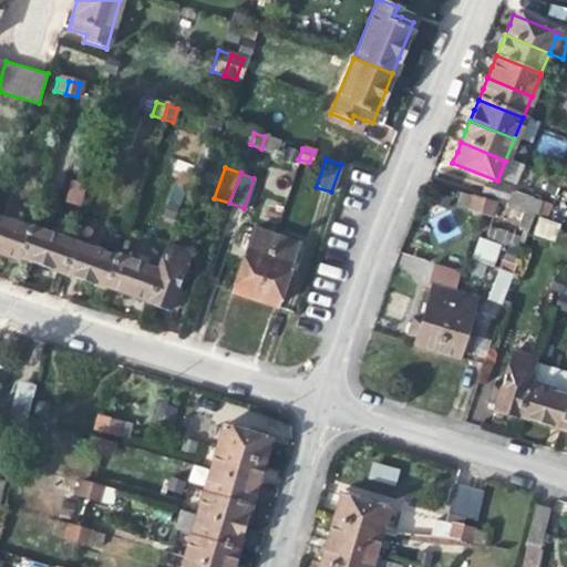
[(506,208),(514,210),(534,217),(536,218),(540,204),(511,195),(506,208)]
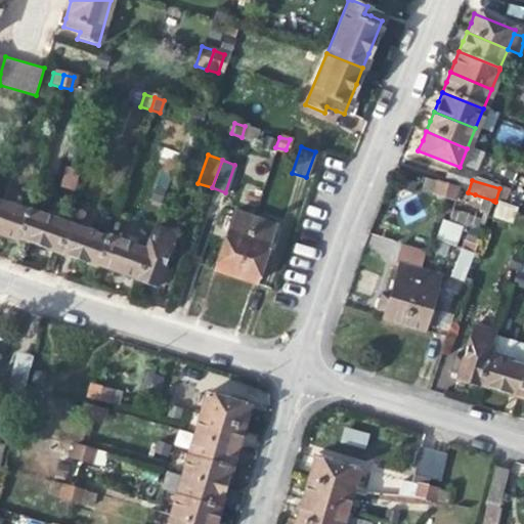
[(432,193),(441,197),(445,185),(435,182),(432,193)]
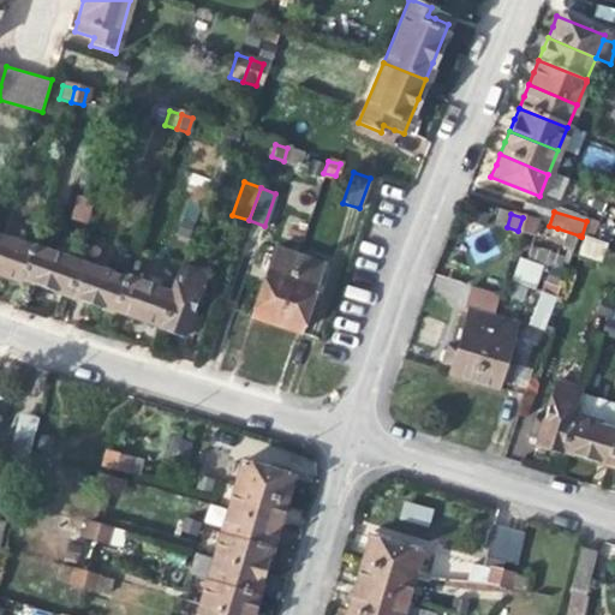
[(533,221),(523,218),(518,231),(530,234),(533,221)]
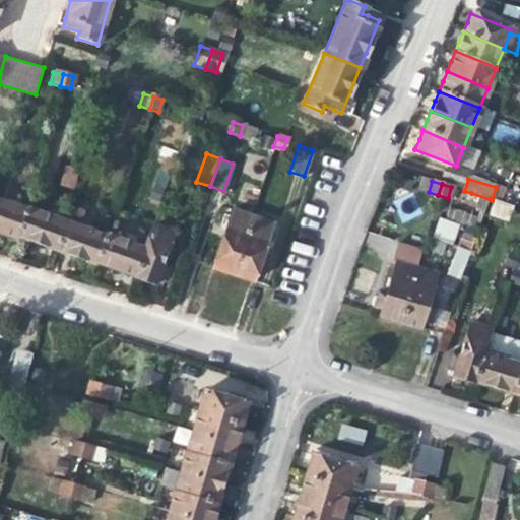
[(508,221),(513,205),(493,198),(488,214),(508,221)]
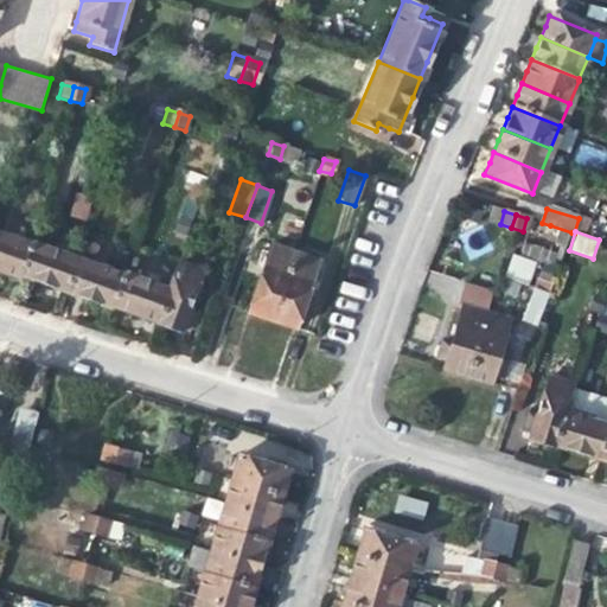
[(7,240),(0,237),(0,273),(0,274),(18,281),(20,276),(31,248),(7,238),(7,240)]
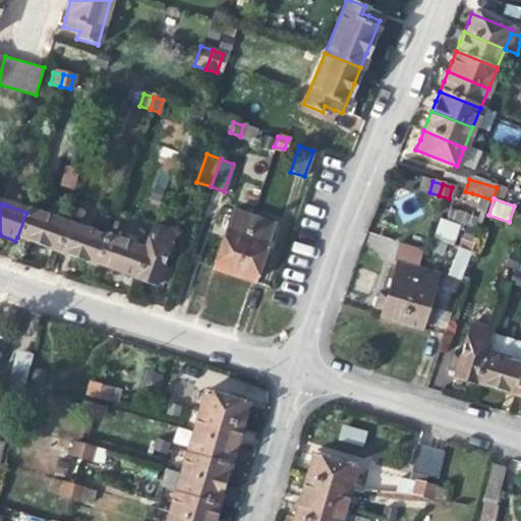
[(26,211),(26,213),(17,237),(34,243),(56,251),(64,227),(45,220),(46,218),(26,211)]
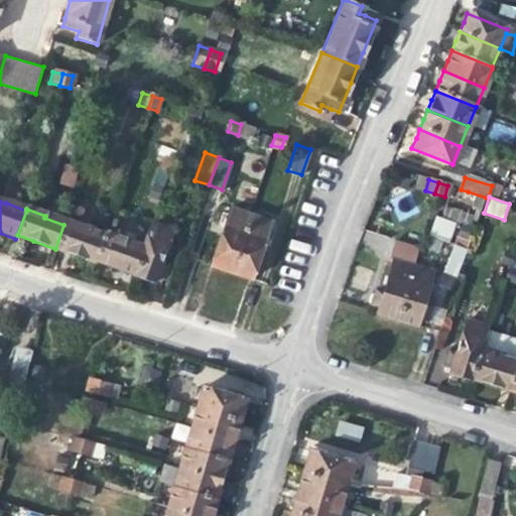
[(215,267),(229,272),(248,216),(229,210),(210,266),(215,267)]
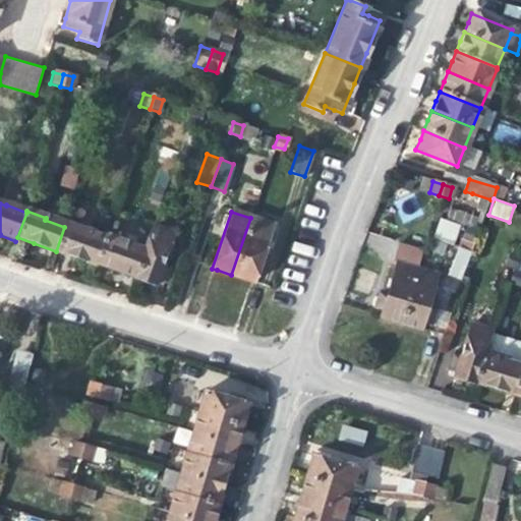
[(271,225),(250,218),(231,275),(251,282),(262,251),(271,225)]
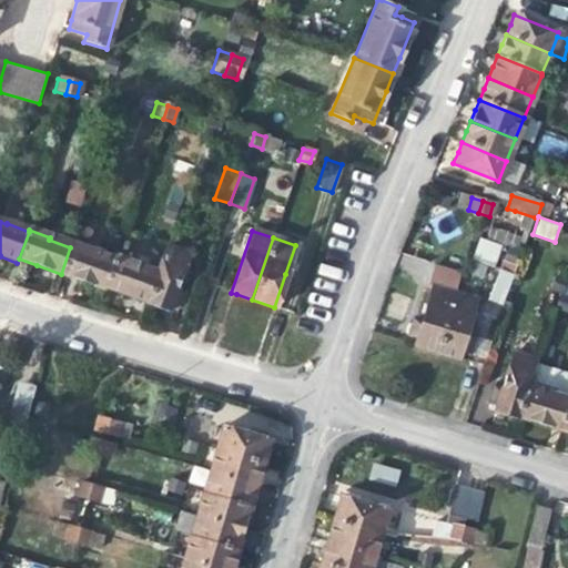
[(479,237),(473,259),(495,265),(501,245),(479,237)]
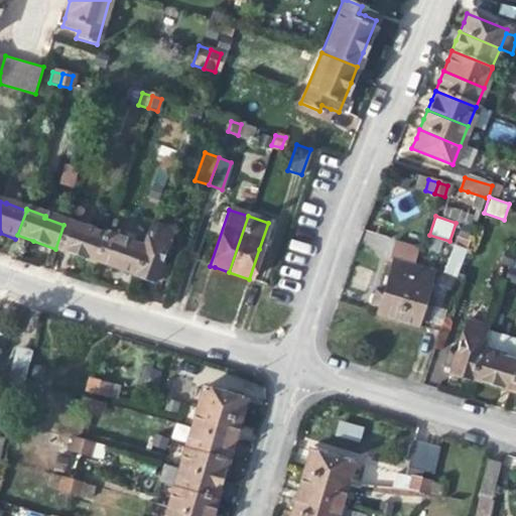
[(149,223),(139,250),(130,274),(130,277),(151,284),(154,275),(161,277),(167,264),(159,261),(170,231),(149,223)]
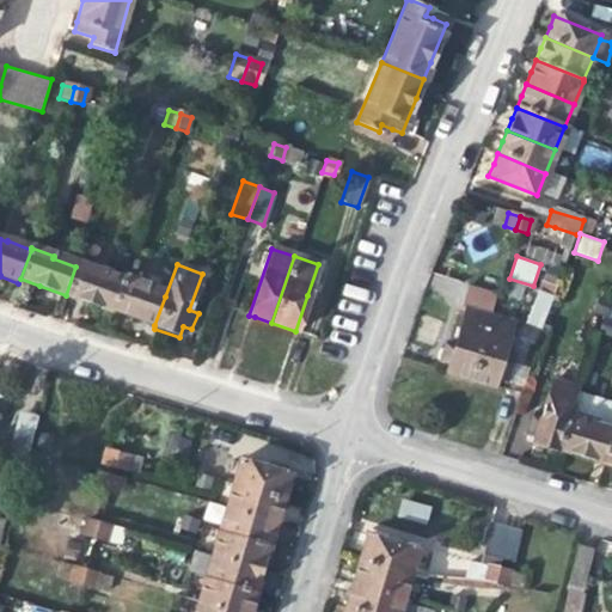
[(98,275),(75,267),(66,295),(86,303),(111,312),(112,310),(122,281),(99,273),(98,275)]
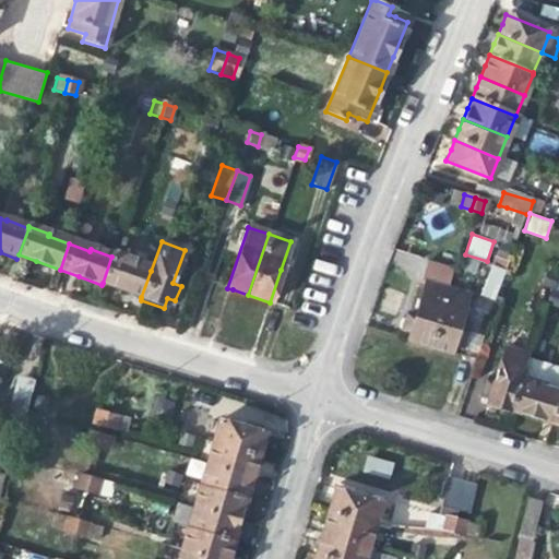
[(118,288),(141,297),(151,271),(131,264),(131,262),(113,254),(111,257),(103,283),(118,288)]
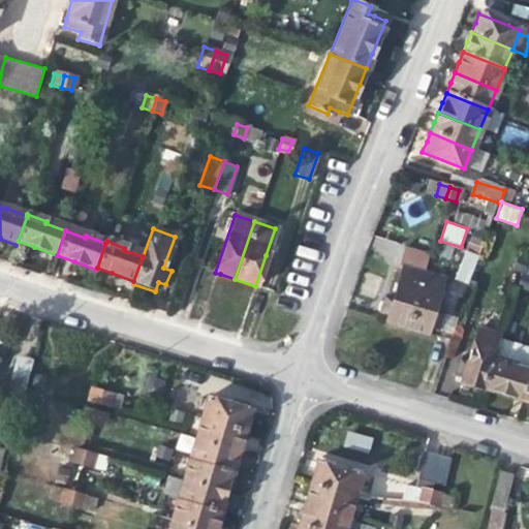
[(383,321),(403,329),(421,275),(419,275),(426,257),(401,249),(396,266),(401,268),(396,284),(391,301),(384,299),(379,312),(385,314),(383,321)]
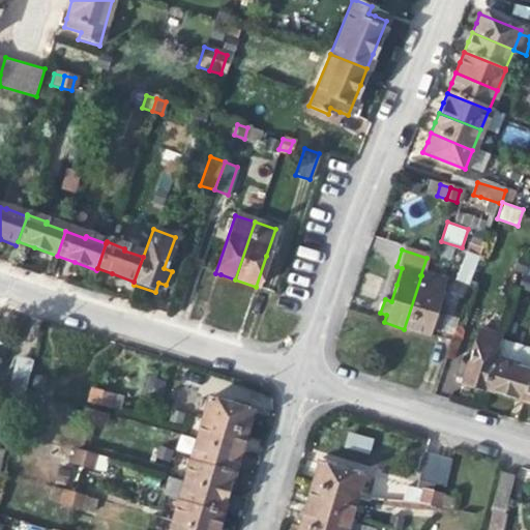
[(469,288),(478,261),(464,256),(454,283),(469,288)]
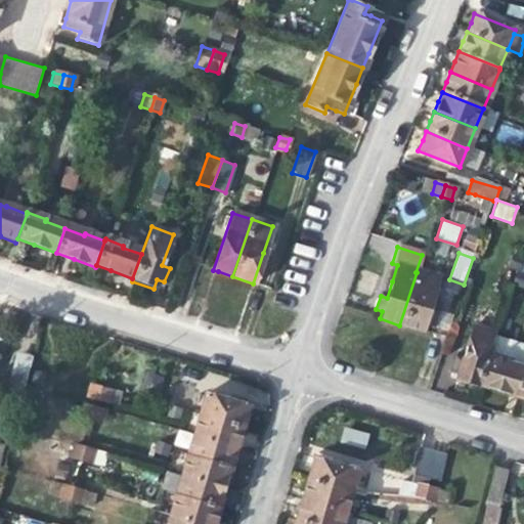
[(438,279),(417,272),(399,325),(413,330),(422,332),(423,325),(430,328),(435,313),(428,311),(438,279)]
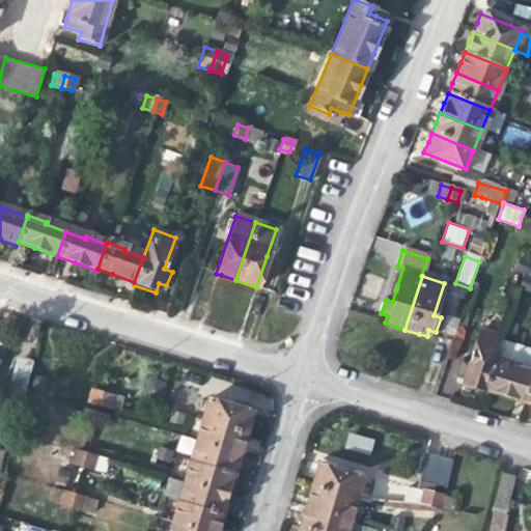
[(481,393),(482,390),(491,362),(499,339),(477,333),(467,363),(460,362),(455,376),(462,379),(460,382),(459,386),(481,393)]
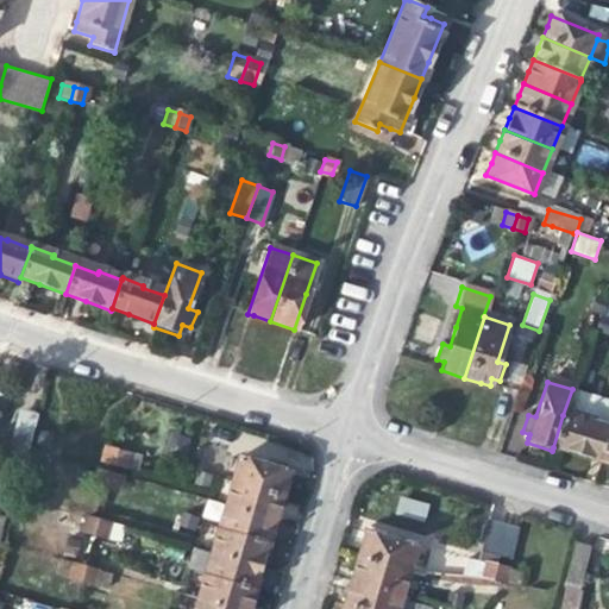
[(588,424),(563,415),(553,447),(576,453),(601,462),(608,434),(608,431),(588,425),(588,424)]
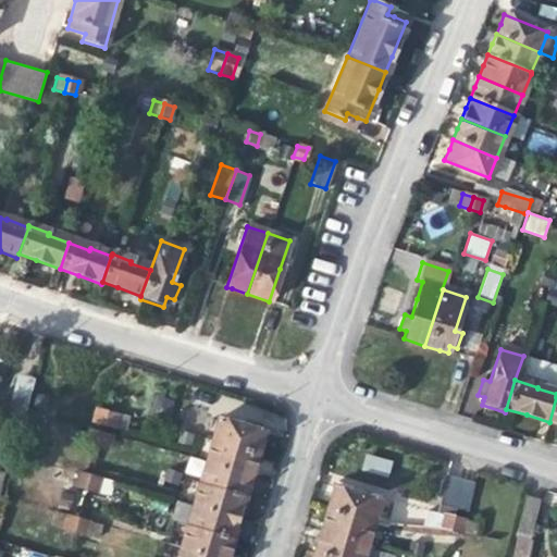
[(90,421),(102,424),(106,412),(94,409),(90,421)]
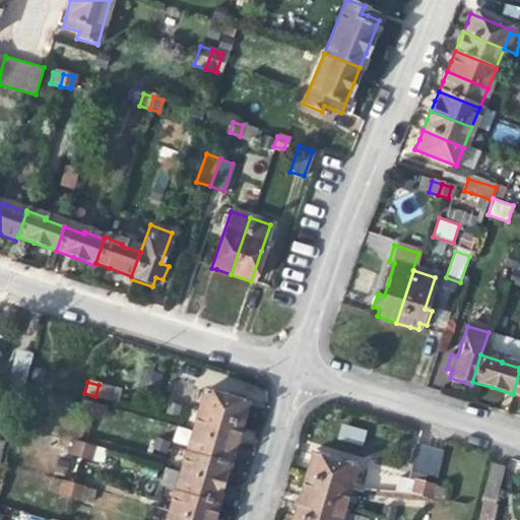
[(108,388),(99,385),(95,396),(104,398),(108,388)]
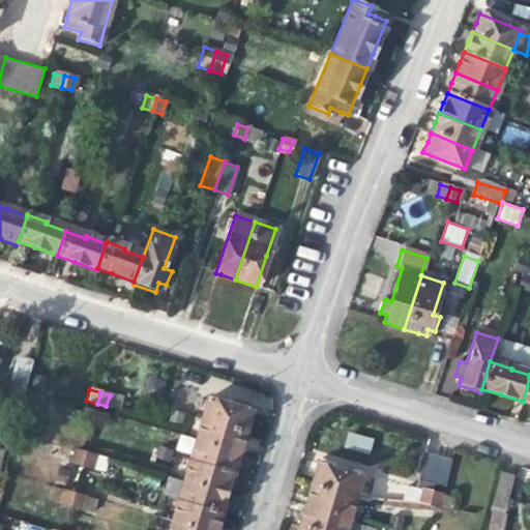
[(18,398),(7,394),(0,422),(11,425),(18,398)]
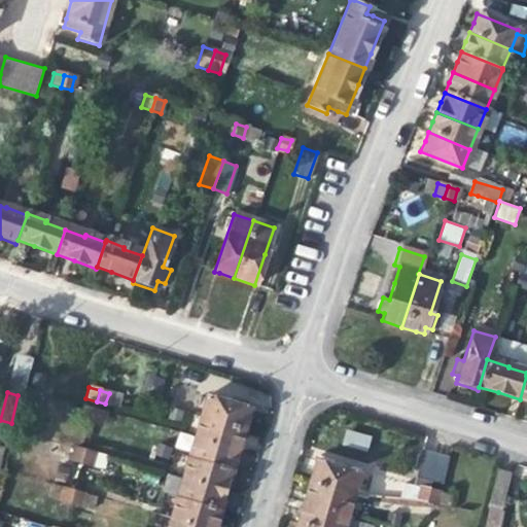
[(205,395),(199,415),(243,428),(247,418),(249,409),(205,395)]
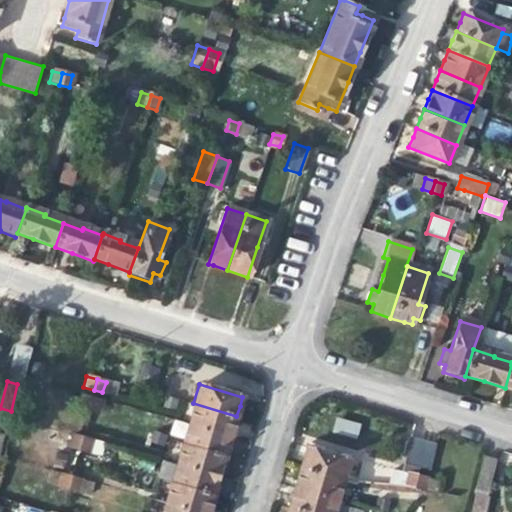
[(159,408),(176,413),(180,400),(183,390),(165,386),(159,408)]
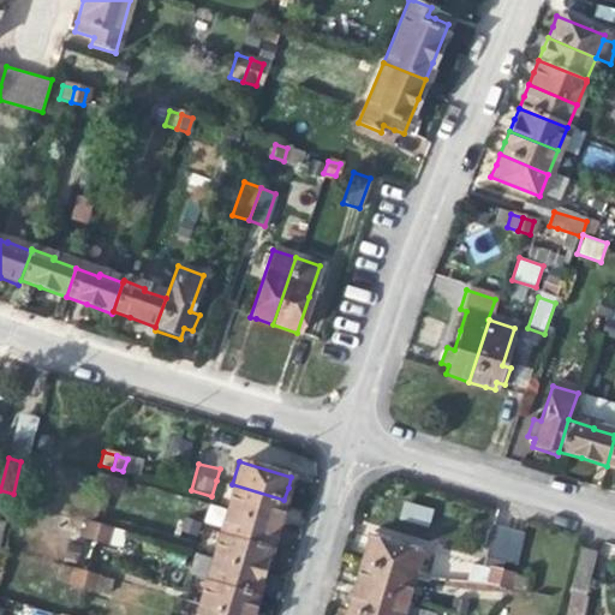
[(94,487),(106,490),(109,477),(97,473),(94,487)]
